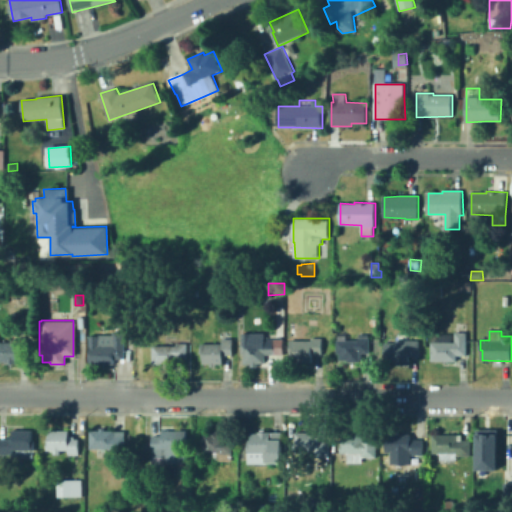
[(125,332),(125,360),(115,360),(115,365),(90,365),(90,336),(100,336),(100,339),(113,339),(113,332),(125,332)]
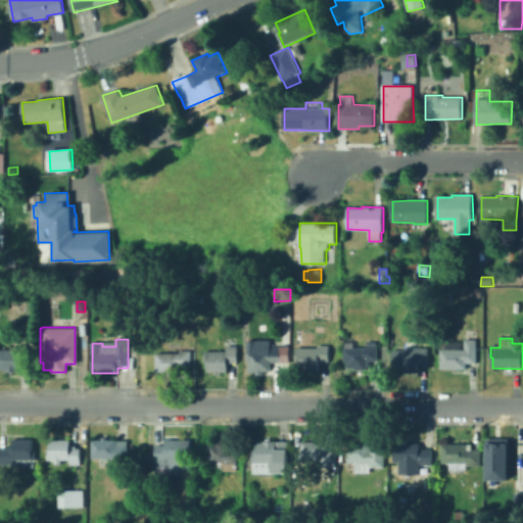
[(476,340),(476,364),(467,364),(467,369),(441,369),(441,349),(466,349),(466,340),(476,340)]
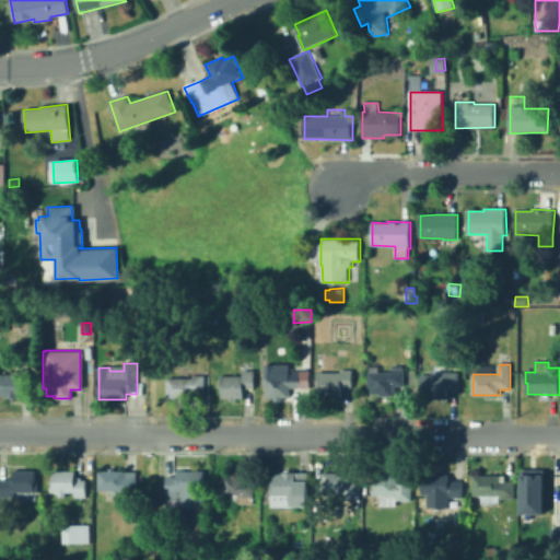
[(405,370),(405,386),(394,386),(394,396),(381,396),(381,395),(372,394),(372,386),(370,386),(370,372),(393,372),(394,370),(394,365),(404,365),(405,370)]
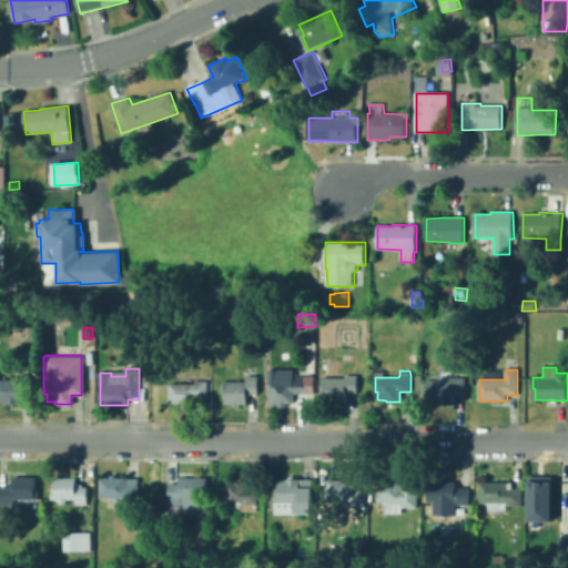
[(32,377),(31,395),(20,395),(20,405),(4,404),(4,403),(0,402),(0,379),(19,381),(19,376),(32,377)]
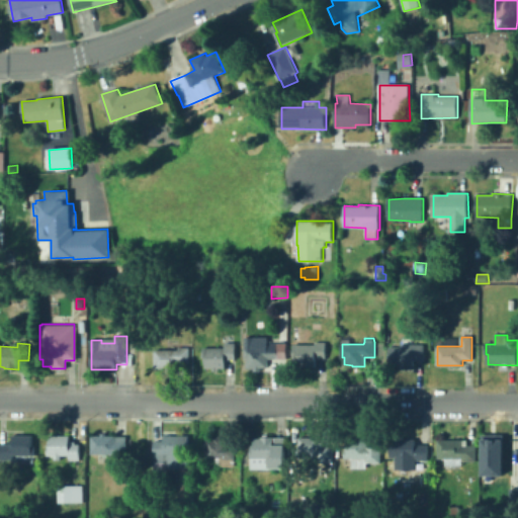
[(237,343),(236,360),(235,367),(226,367),(203,368),(204,348),(225,349),(226,343),(237,343)]
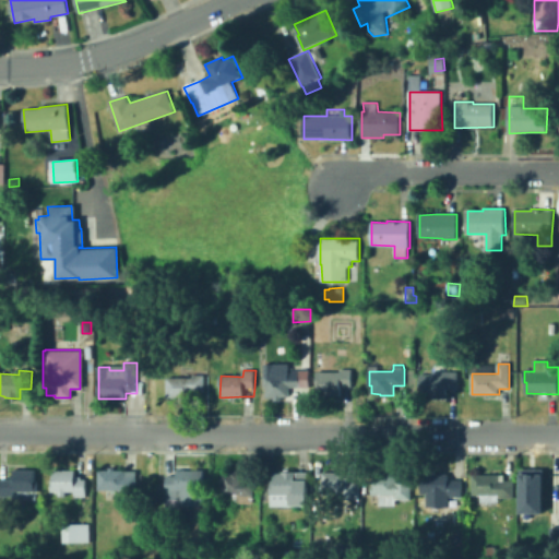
[(300,370),(300,388),(289,388),(289,396),(281,396),(281,401),(276,401),(275,396),(266,396),(266,385),(264,385),(264,376),(288,376),(288,370),(300,370)]
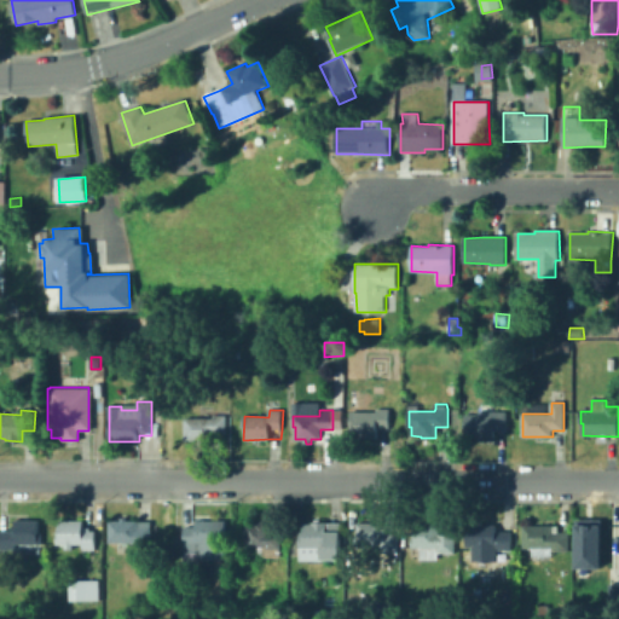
[(389,410),(389,428),(379,428),(379,439),(364,439),(364,437),(354,437),(354,428),(351,428),(351,414),(377,412),(377,410),(389,410)]
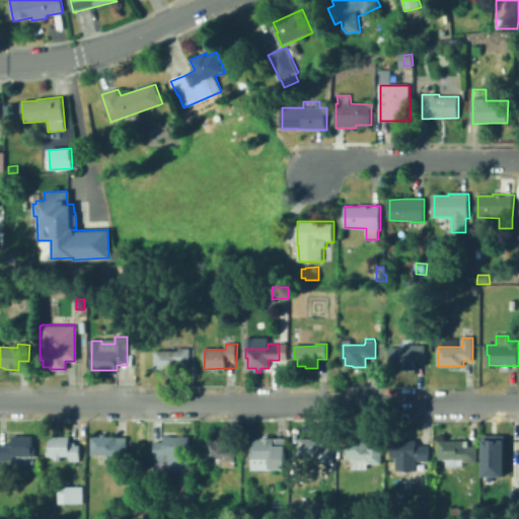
[(426,346),(425,361),(415,361),(415,367),(390,367),(390,348),(401,348),(401,345),(426,346)]
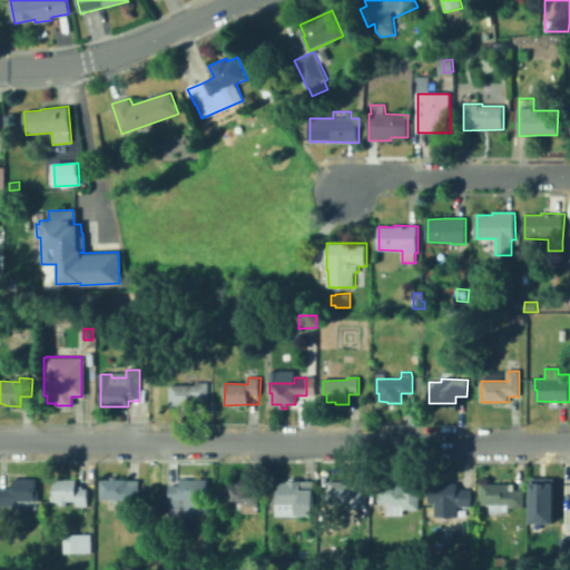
[(209,383),(209,400),(199,400),(199,408),(186,408),(186,406),(170,406),(170,385),(197,385),(197,383),(209,383)]
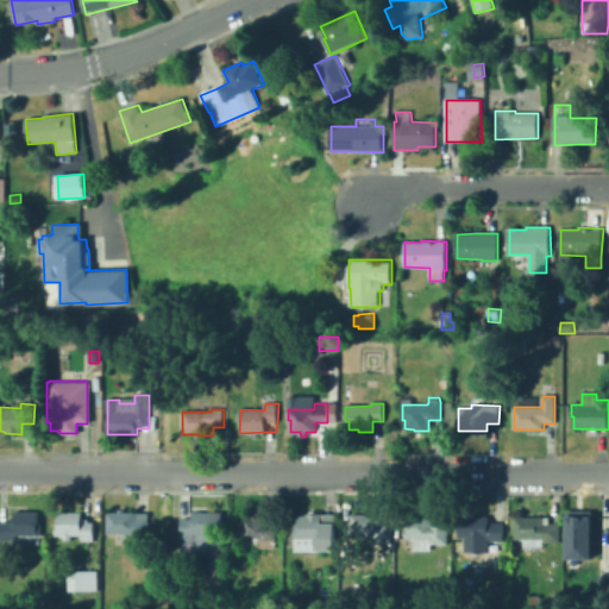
[(281,507),(281,523),(276,523),(276,548),(253,548),(253,538),(238,539),(238,523),(242,523),(242,515),(250,515),(250,513),(264,513),(264,507),(281,507)]
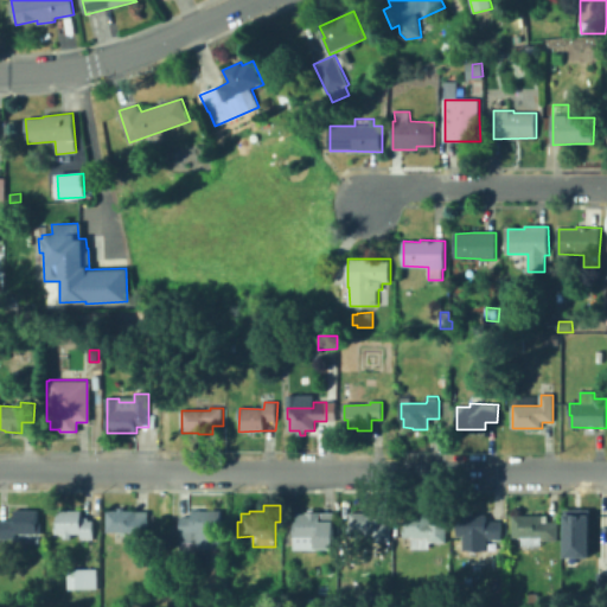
[(588,508),(586,556),(561,556),(561,543),(561,529),(562,508),(588,508)]
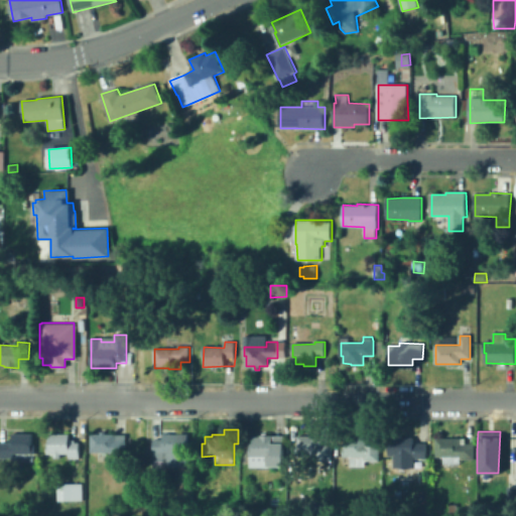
[(188,433),(189,467),(165,468),(165,462),(153,462),(153,439),(163,439),(163,434),(188,433)]
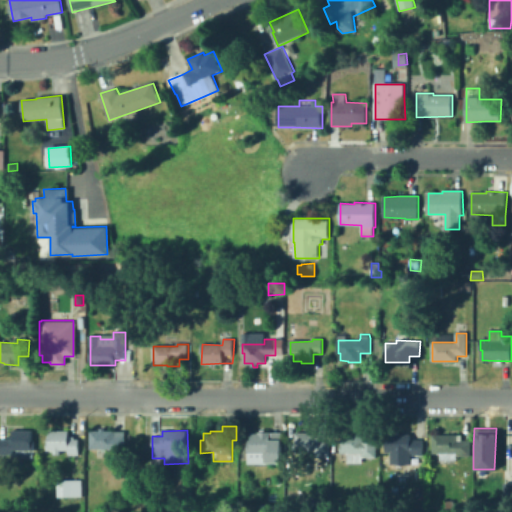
[(36,432),(35,451),(13,451),(13,455),(0,455),(0,439),(11,439),(12,431),(36,432)]
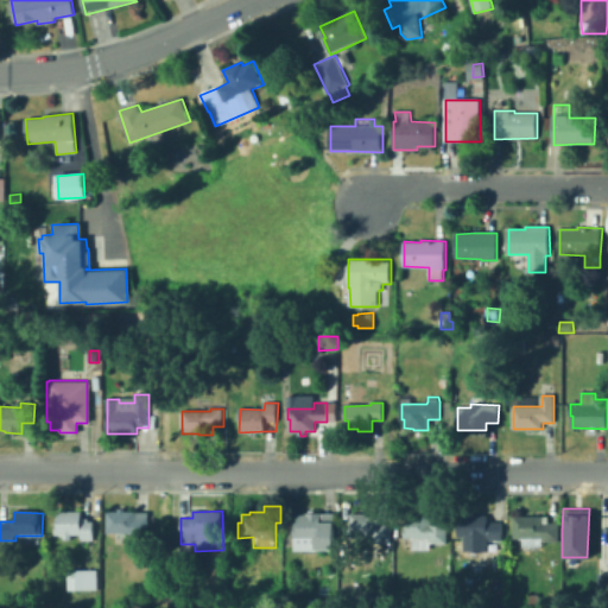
[(94,523),(94,540),(81,540),(81,534),(71,536),(73,540),(64,540),(64,536),(56,536),(56,525),(58,525),(58,512),(82,512),(82,523),(94,523)]
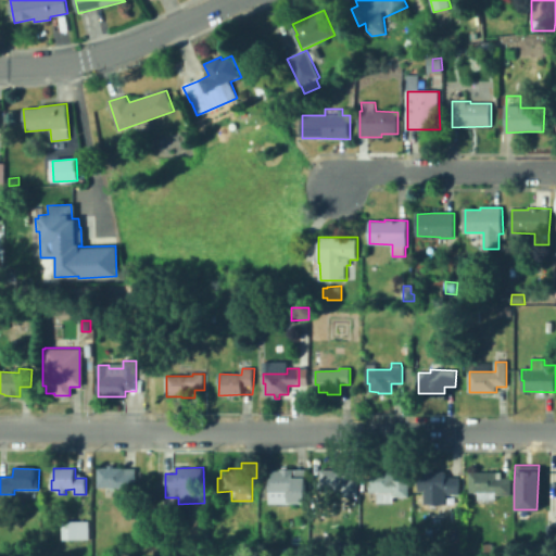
[(136,474),(136,491),(123,491),(123,489),(98,489),(98,468),(126,468),(126,474),(136,474)]
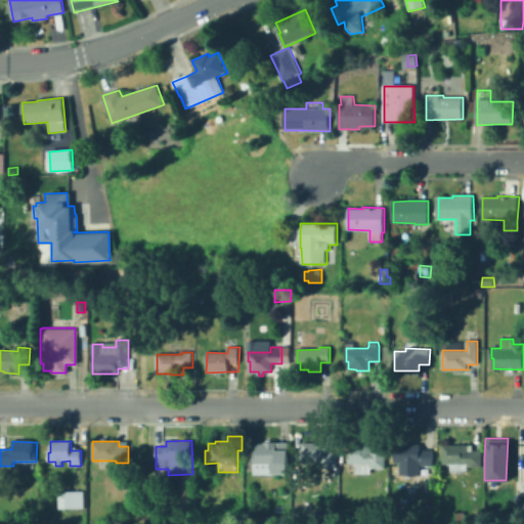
[(289,443),(289,448),(291,448),(291,455),(289,455),(289,474),(273,474),(254,475),(254,450),(256,450),(256,444),(265,444),(265,442),(277,442),(289,443)]
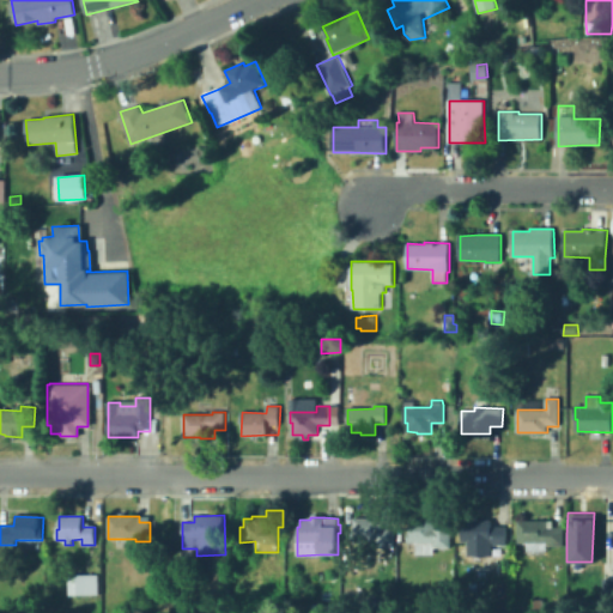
[(394,529),(394,547),(377,547),(378,541),(352,541),(352,530),(354,530),(354,519),(378,519),(378,523),(386,523),(386,529),(394,529)]
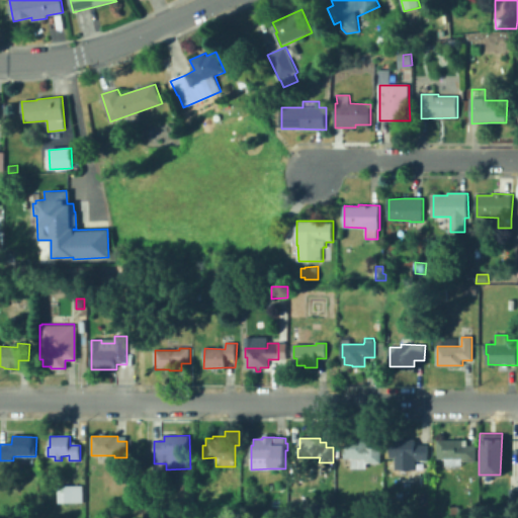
[(381,438),(381,462),(367,462),(367,468),(352,468),(352,458),(345,458),(345,449),(347,449),(347,438),(381,438)]
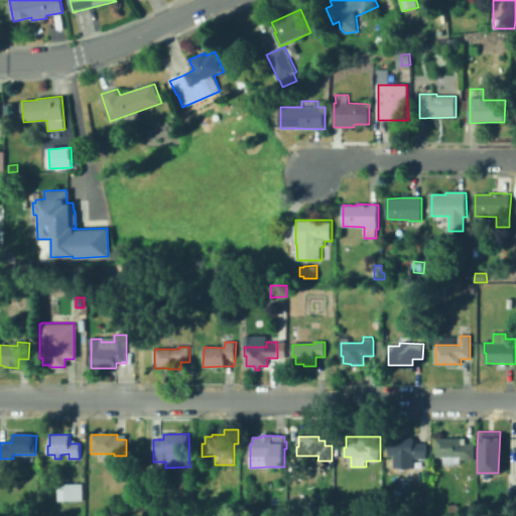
[(426,443),(426,459),(413,459),(414,466),(395,466),(395,456),(389,456),(389,437),(419,437),(419,443),(426,443)]
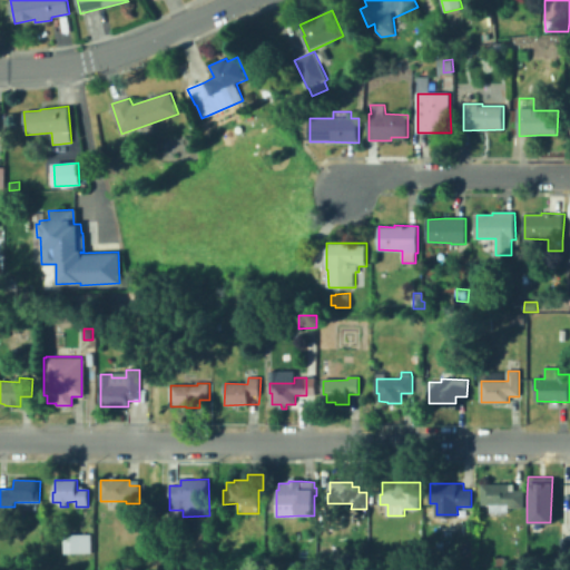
[(524,491),(523,508),(509,508),(509,513),(490,512),(490,505),(482,505),(482,484),(510,484),(510,491),(524,491)]
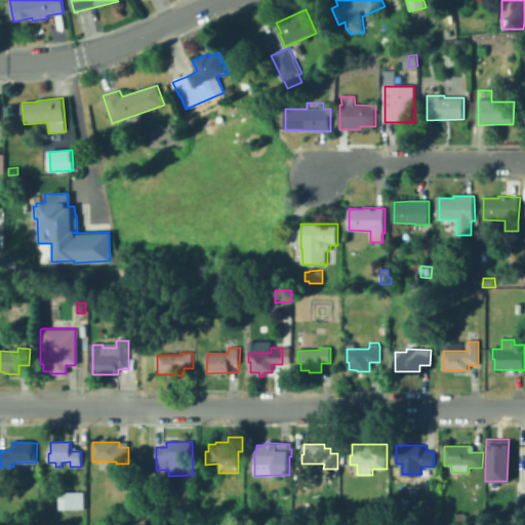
[(83,492),(84,510),(58,511),(58,492),(83,492)]
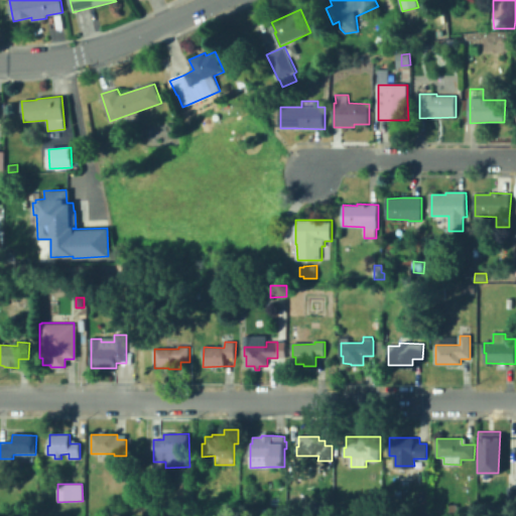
[(515,485),(515,506),(506,506),(506,485),(515,485)]
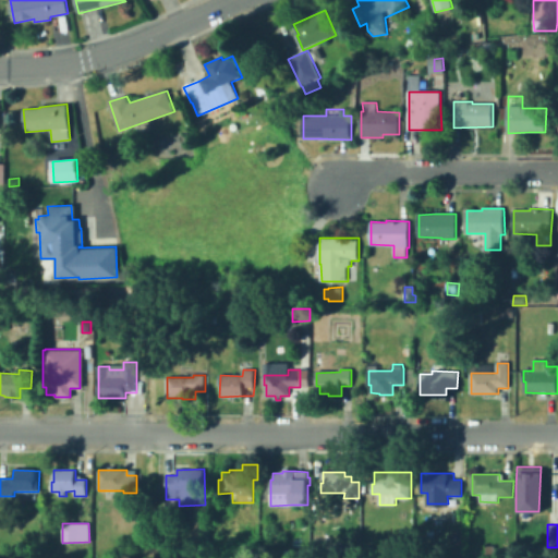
[(496,554),(487,554),(486,546),(496,545),(496,554)]
